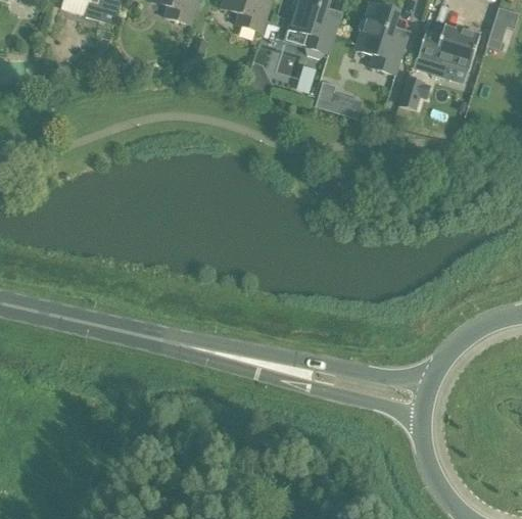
[(113,25),(120,0),(84,0),(88,1),(83,15),(113,25)]
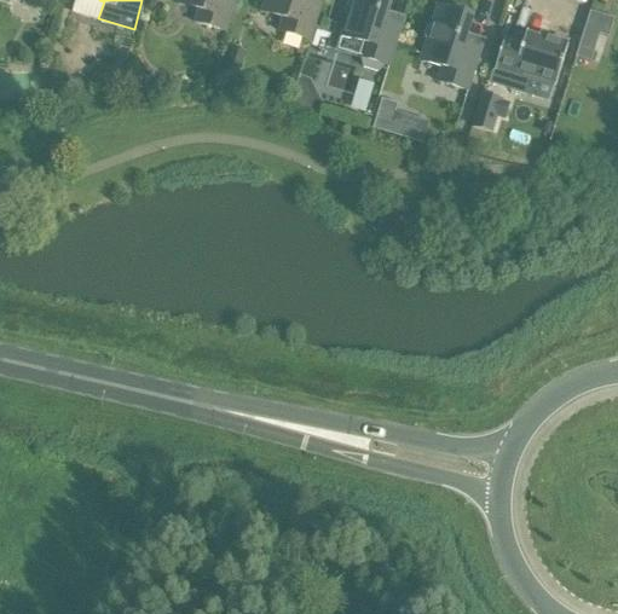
[(195,0),(198,1),(194,17),(194,18),(224,28),(232,0),(195,0)]
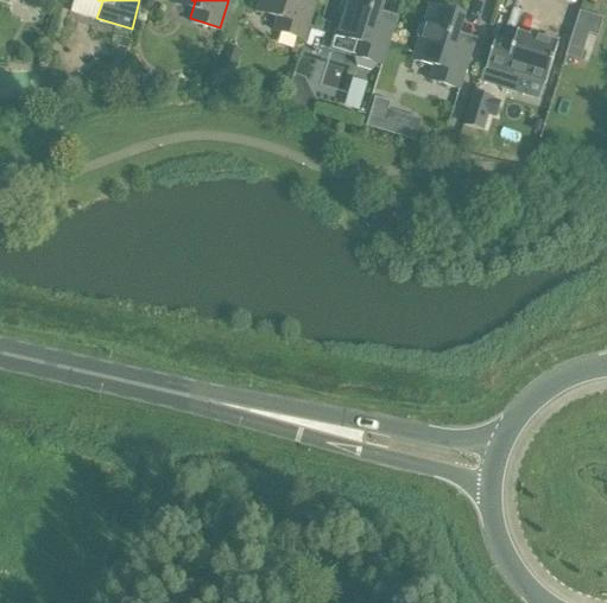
[(258,0),(258,2),(278,8),(273,26),(272,26),(272,27),(303,37),(314,0),(258,0)]
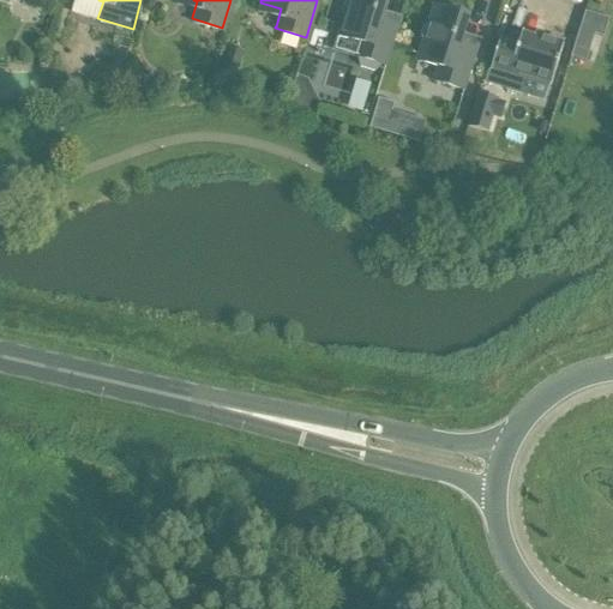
[(338,26),(336,37),(356,44),(354,52),(354,53),(358,54),(359,62),(374,67),(379,61),(384,62),(396,23),(380,18),(385,0),(343,0),(341,7),(343,12),(338,26)]
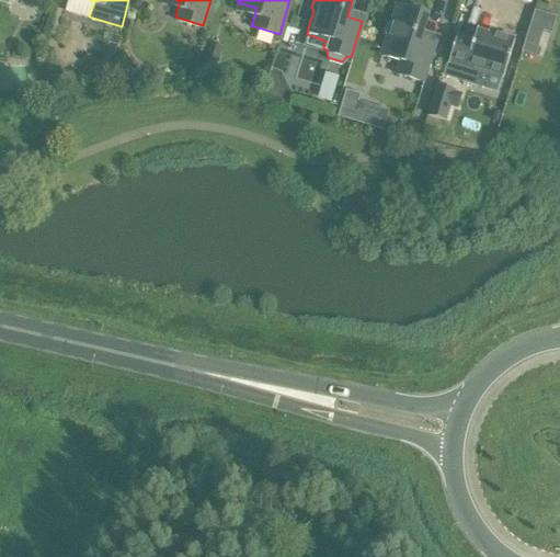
[(427,13),(427,12),(423,11),(421,6),(413,3),(408,7),(395,2),(395,3),(390,20),(386,22),(384,29),(386,33),(381,46),(401,53),(396,69),(395,69),(395,70),(422,79),(434,43),(419,37),(426,13),(427,13)]
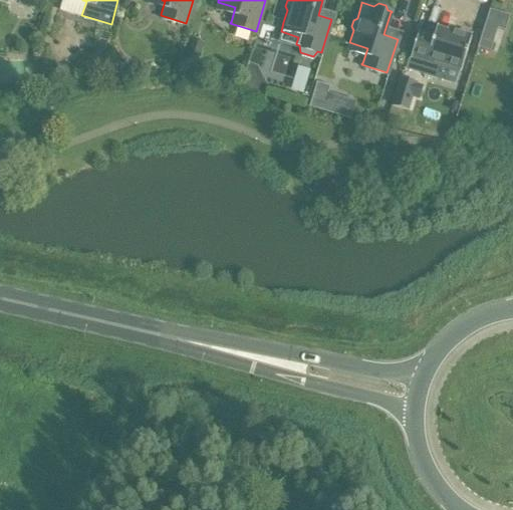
[(478,44),(488,47),(495,27),(484,23),(478,44)]
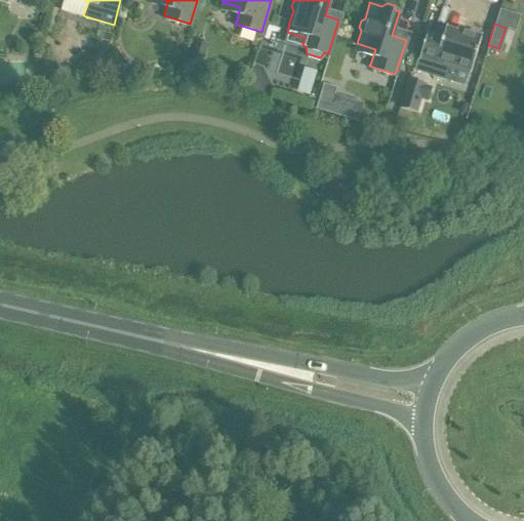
[(427,29),(414,67),(437,74),(441,61),(468,69),(470,70),(481,34),(455,26),(455,28),(444,25),(442,33),(427,29)]
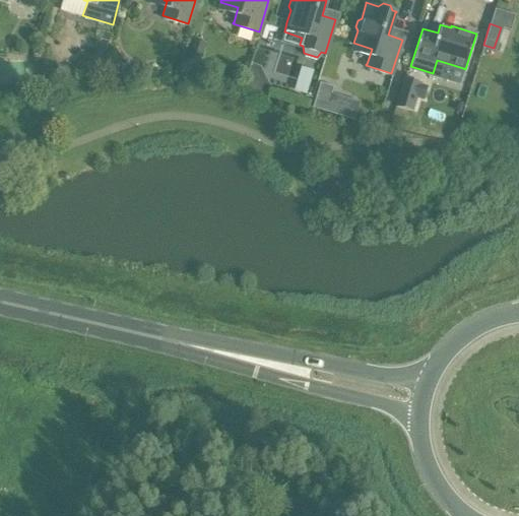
[(205,39),(193,36),(188,52),(200,55),(205,39)]
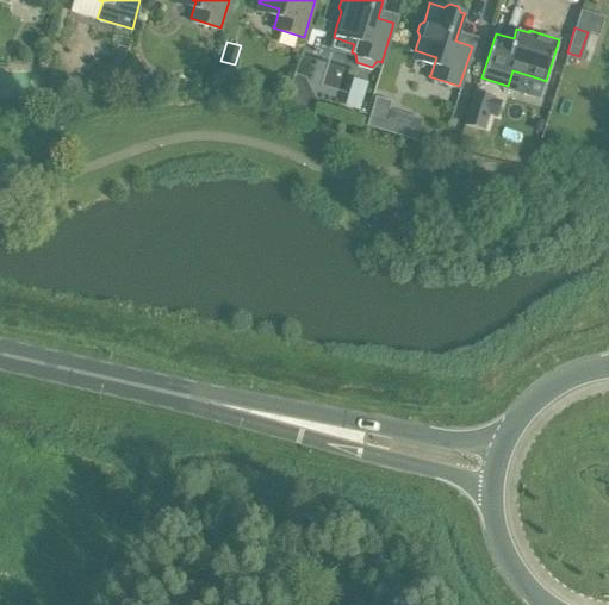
[(304,74),(293,70),(284,99),(312,108),(316,97),(304,74)]
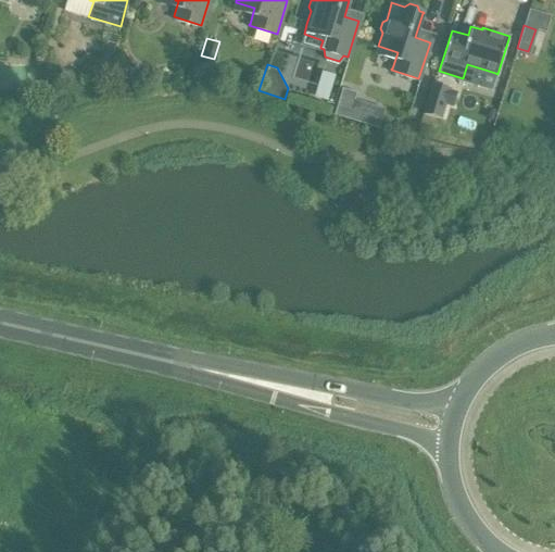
[(88,80),(97,79),(96,71),(87,72),(88,80)]
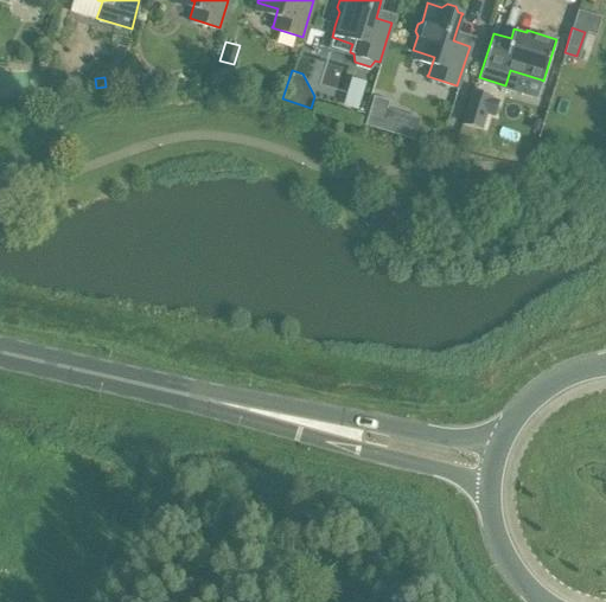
[(485,110),(490,97),(490,96),(472,90),(463,120),(480,126),(485,110)]
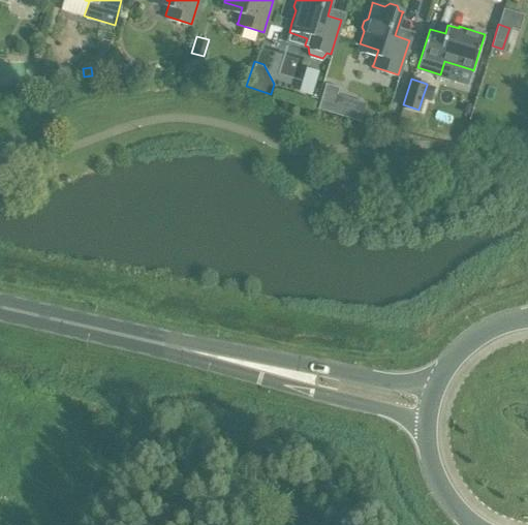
[(365,101),(337,93),(338,87),(324,83),(323,89),(317,106),(360,120),(365,101)]
